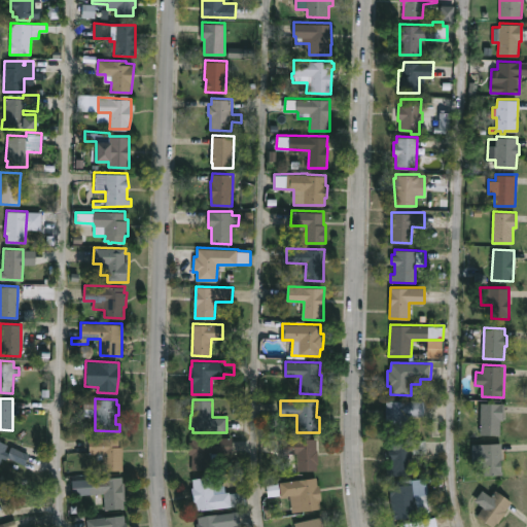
[(424,400),(424,416),(403,415),(402,432),(385,431),(386,400),(424,400)]
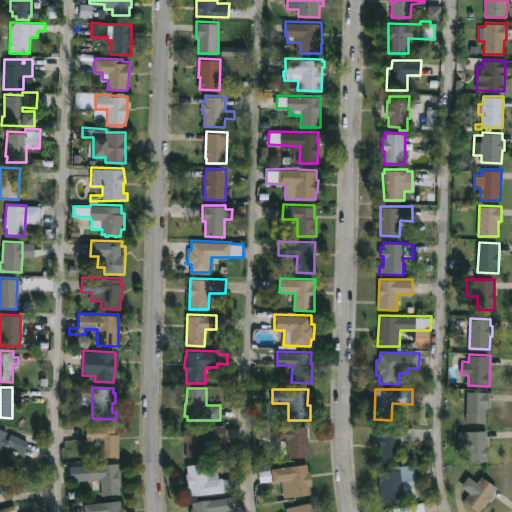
[(489,400),(489,407),(487,407),(487,422),(467,422),(468,391),(490,391),(489,400)]
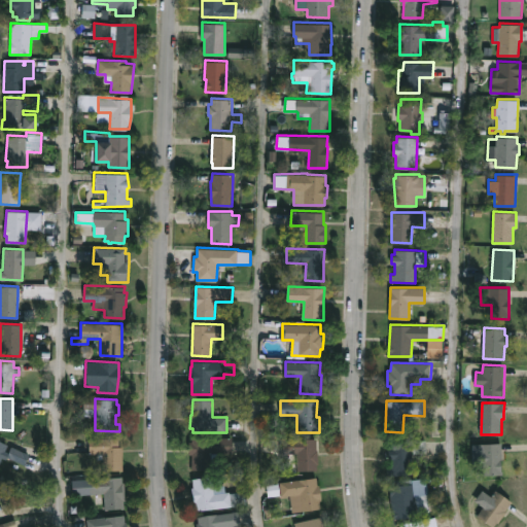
[(209,453),(209,469),(191,469),(191,454),(189,454),(188,442),(191,442),(191,437),(233,436),(233,453),(209,453)]
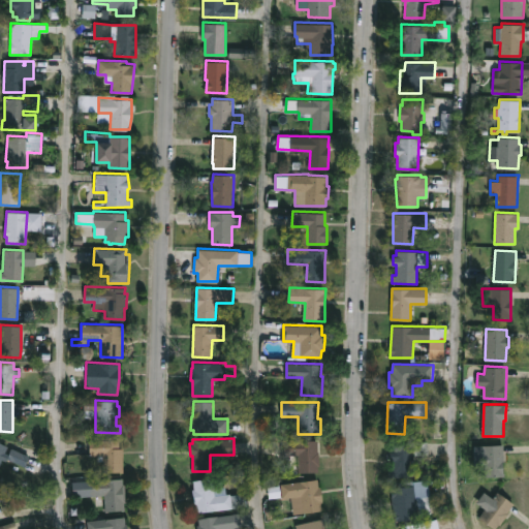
[(120,439),(120,448),(124,447),(124,472),(103,472),(103,456),(89,456),(89,439),(120,439)]
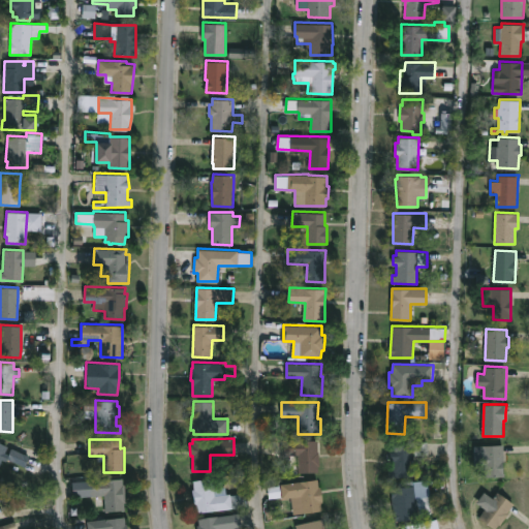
[(318,440),(320,466),(318,466),(318,472),(298,473),(298,440),(318,440)]
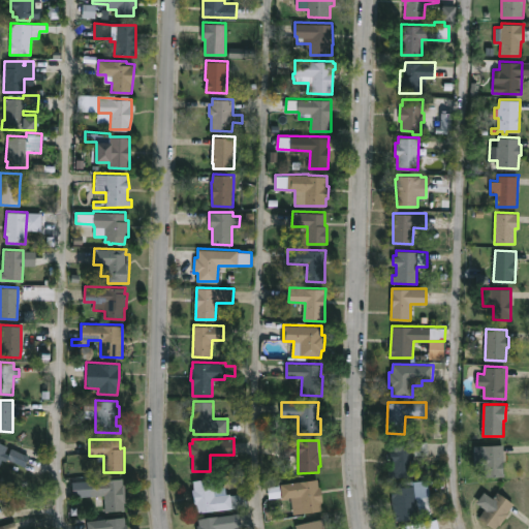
[(0,441),(8,445),(5,453),(8,455),(11,447),(29,455),(28,458),(30,459),(29,462),(27,461),(25,467),(7,459),(6,461),(2,459),(0,463),(0,441)]
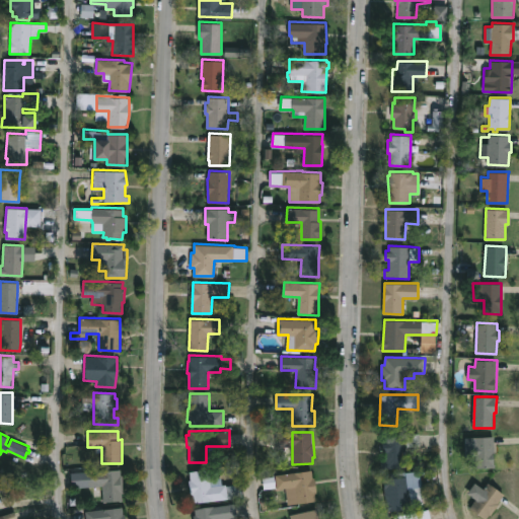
[(406,450),(408,467),(386,468),(385,451),(383,451),(384,437),(405,436),(406,450)]
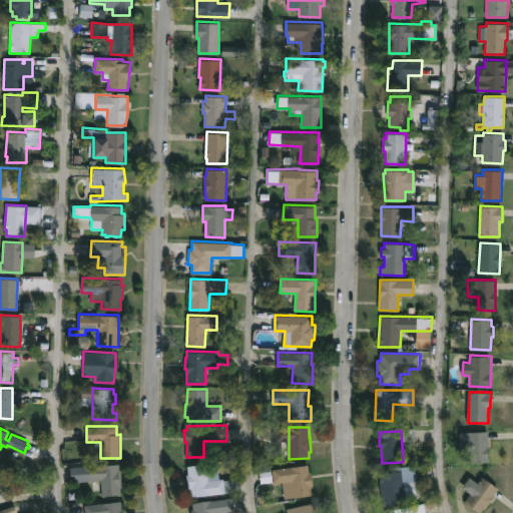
[(489,462),(468,462),(468,432),(489,431),(489,462)]
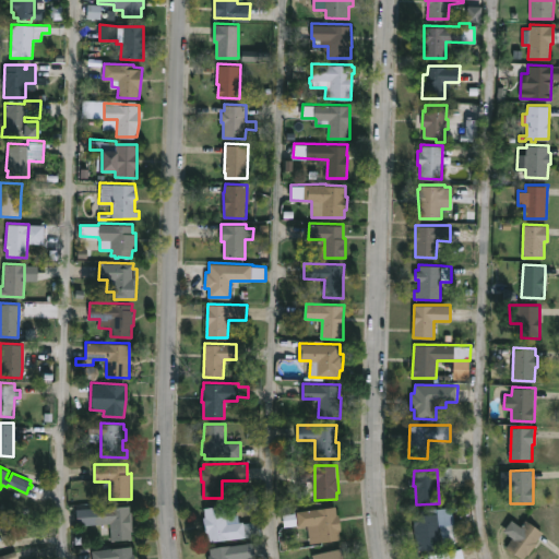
[(130,504),(130,511),(132,511),(133,522),(131,522),(132,540),(110,542),(109,523),(76,525),(75,509),(130,504)]
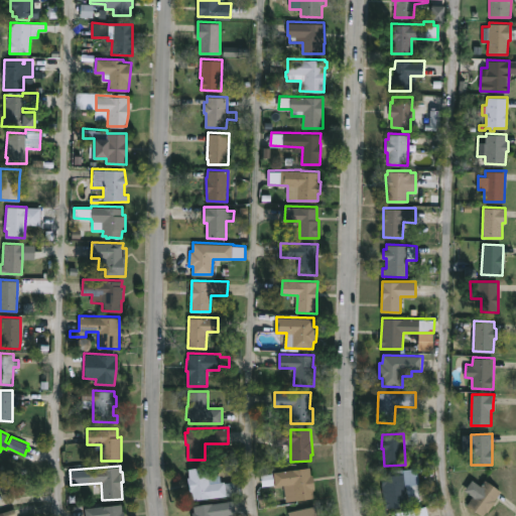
[(207,466),(208,475),(220,474),(221,482),(241,481),(242,494),(192,500),(190,491),(188,492),(187,477),(189,477),(188,469),(207,466)]
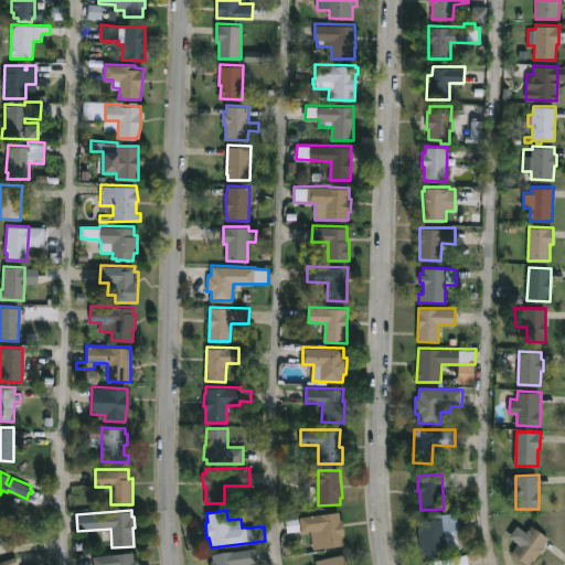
[(340,511),(340,520),(343,519),(345,536),(343,536),(344,546),(324,548),(323,535),(304,539),(300,516),(340,511)]
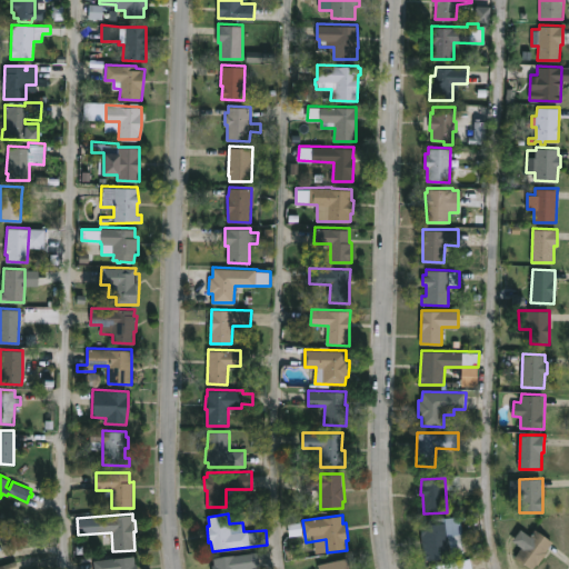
[(455,521),(456,532),(462,532),(465,552),(450,555),(451,557),(425,560),(420,526),(455,521)]
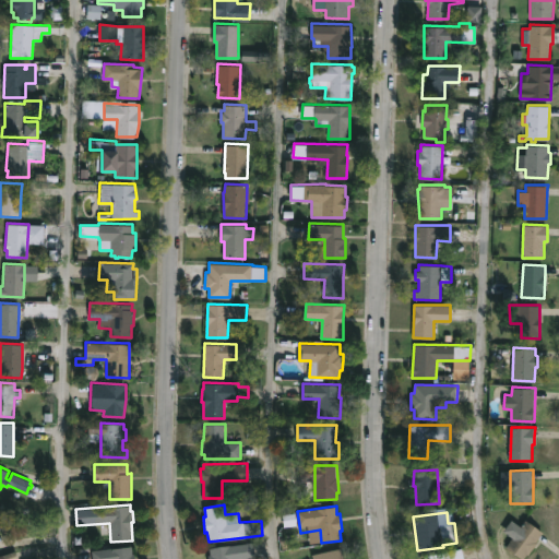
[(534,546),(524,558),(522,558),(507,547),(526,520),(544,532),(534,546)]
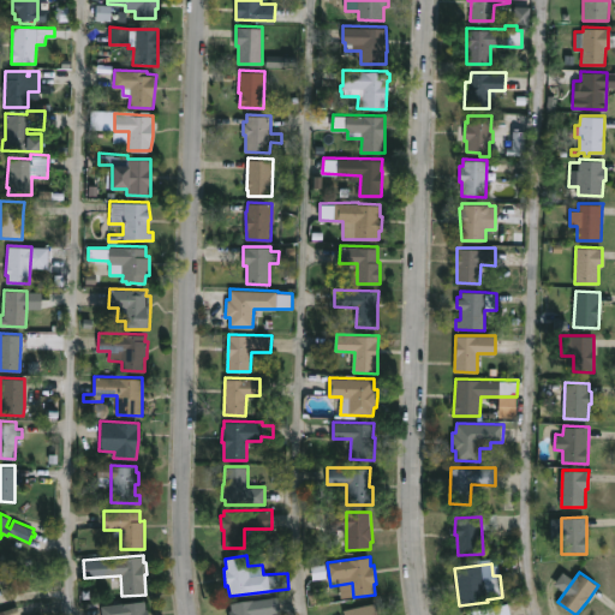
[(279,596),(281,613),(269,614),(228,614),(228,610),(232,609),(231,603),(279,596)]
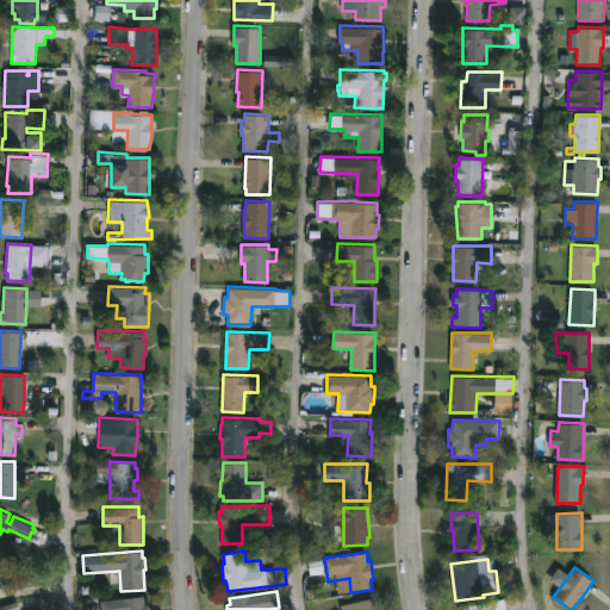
[(144,595),(147,609),(101,609),(100,601),(144,595)]
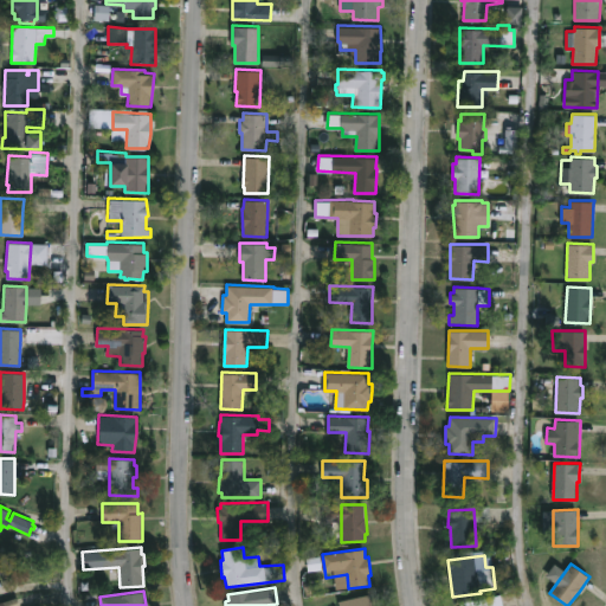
[(339,605),(339,600),(371,594),(372,605),(339,605)]
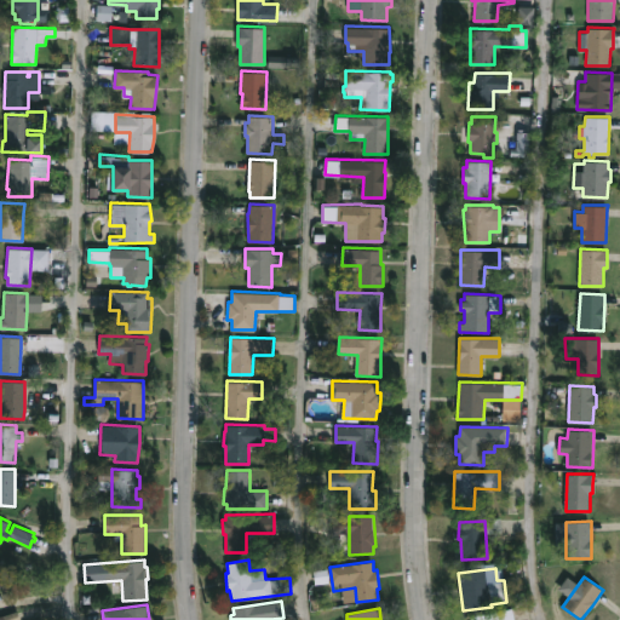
[(476,619),(476,615),(512,608),(515,619),(476,619)]
